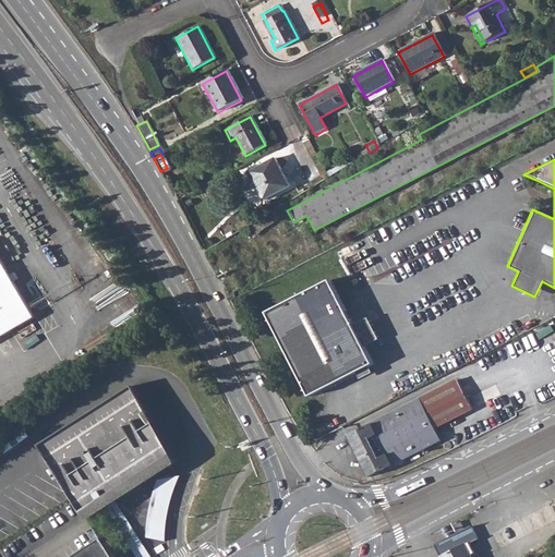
[(273,160),(251,172),(260,189),(255,190),(262,202),(288,188),(273,160)]
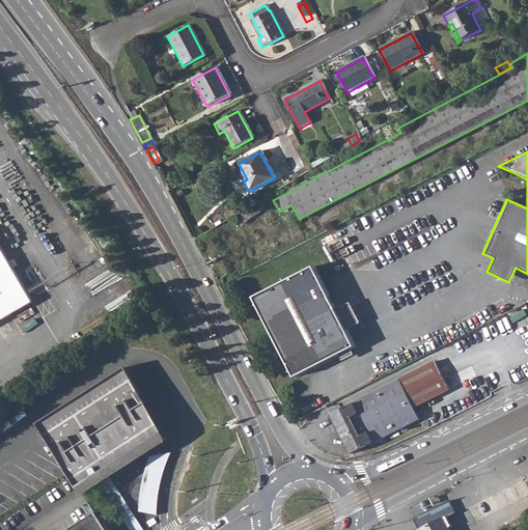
[(234,165),(243,180),(247,179),(239,164),(234,165)]
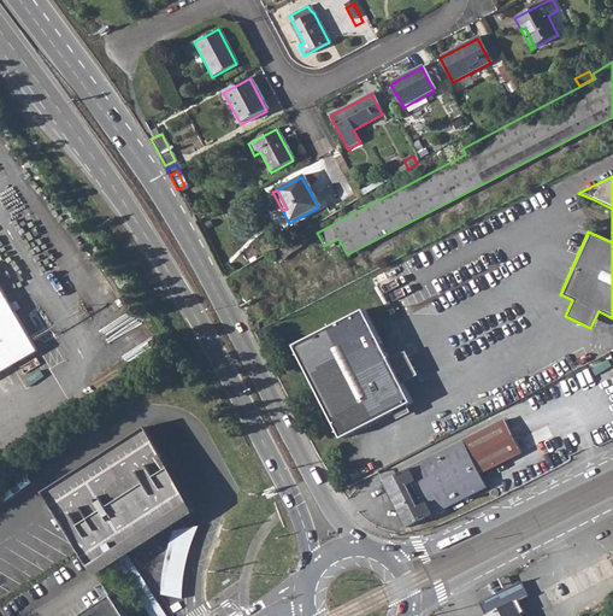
[(270,253),(275,262),(317,238),(311,228),(270,253)]
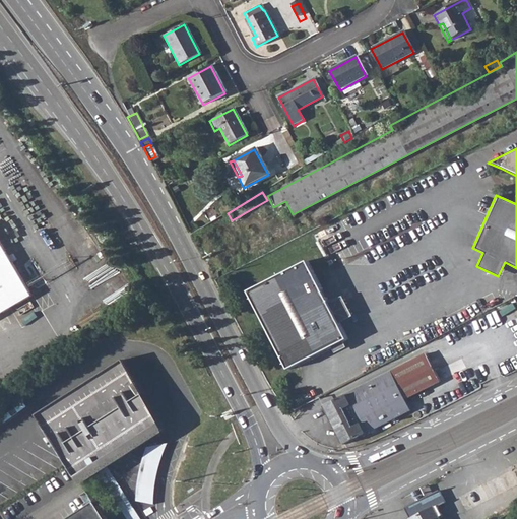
[(0,313),(29,296),(0,245),(0,313)]
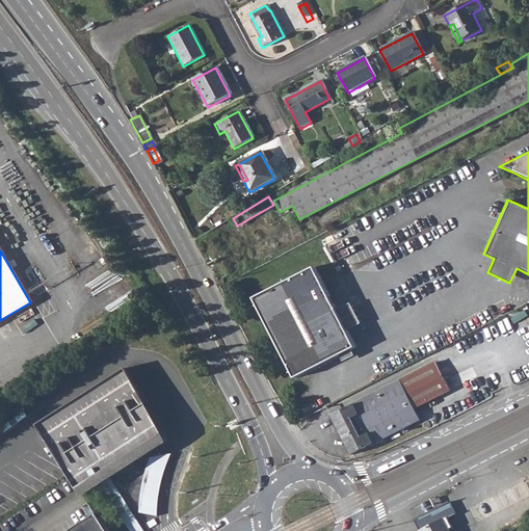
[(353,347),(345,330),(335,311),(312,267),(252,297),(292,378),(338,354),(349,348),(353,347)]
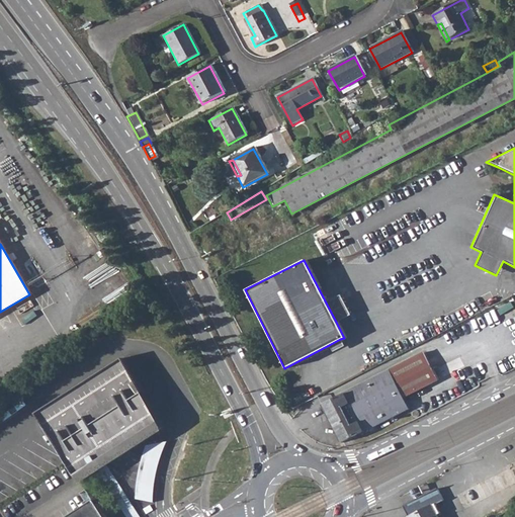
[(338,295),(326,303),(336,322),(349,315),(338,295)]
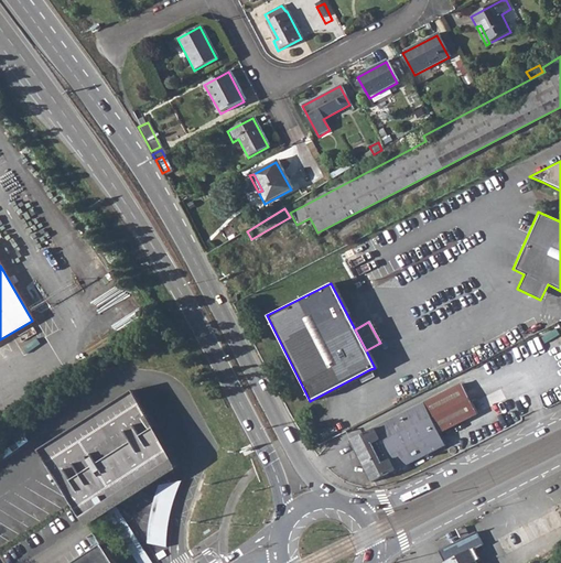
[(95,338),(101,352),(116,343),(109,331),(95,338)]
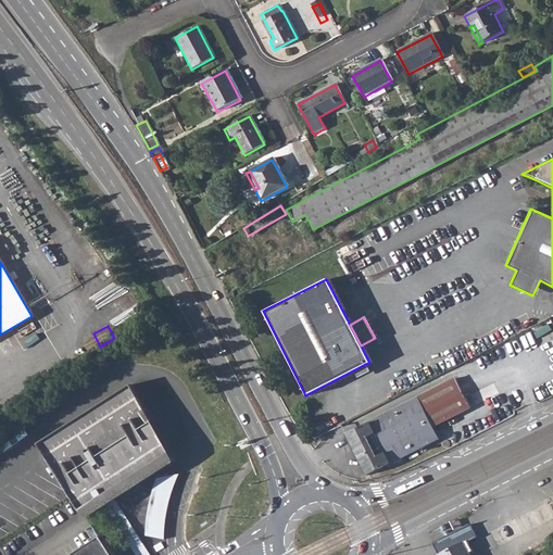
[(368,371),(365,364),(353,370),(356,378),(368,371)]
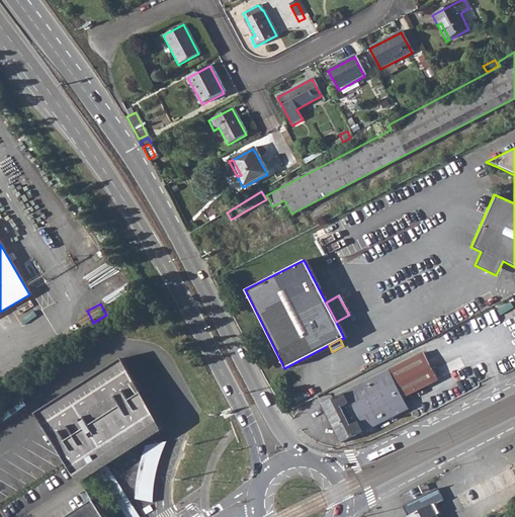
[(435,380),(421,352),(341,394),(361,432),(407,409),(401,398),(435,380)]
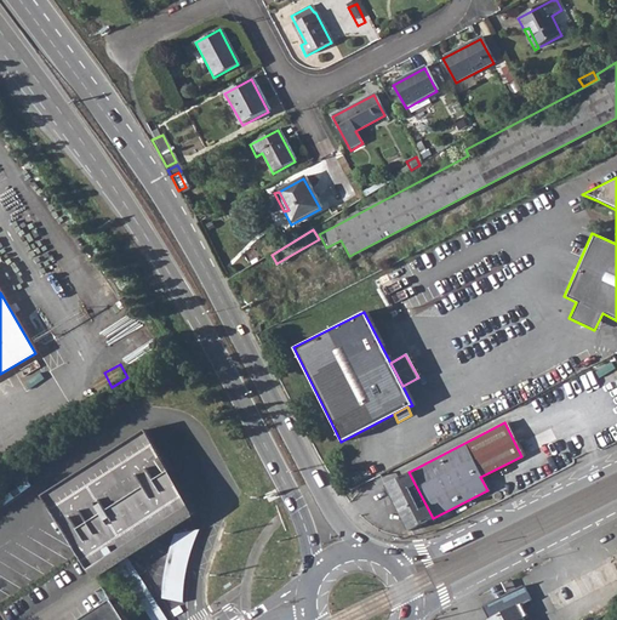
[(200,517),(150,428),(43,496),(100,582),(135,559),(152,549),(200,517)]
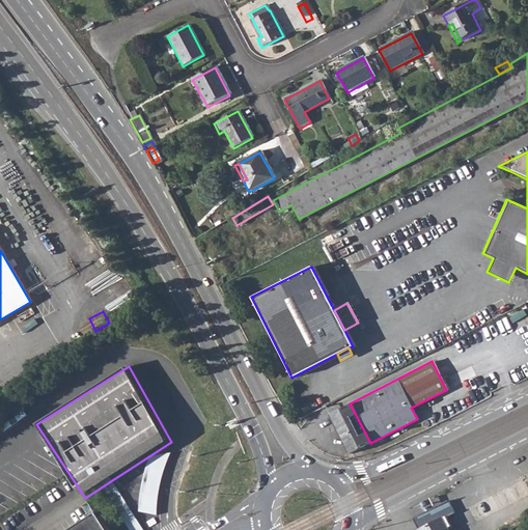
[(350,453),(370,443),(350,403),(328,414),(349,453),(350,453)]
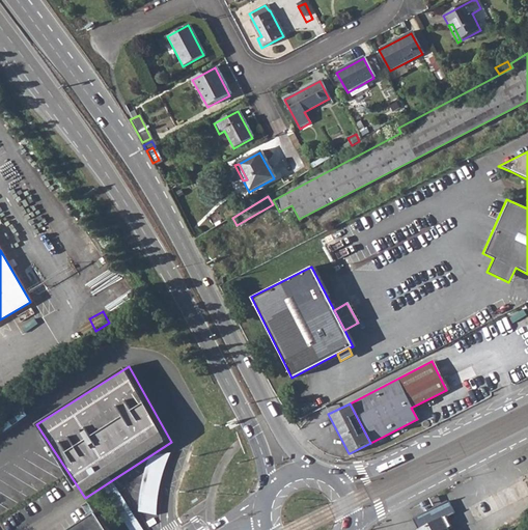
[(140,529),(111,482),(102,487),(127,529),(140,529)]
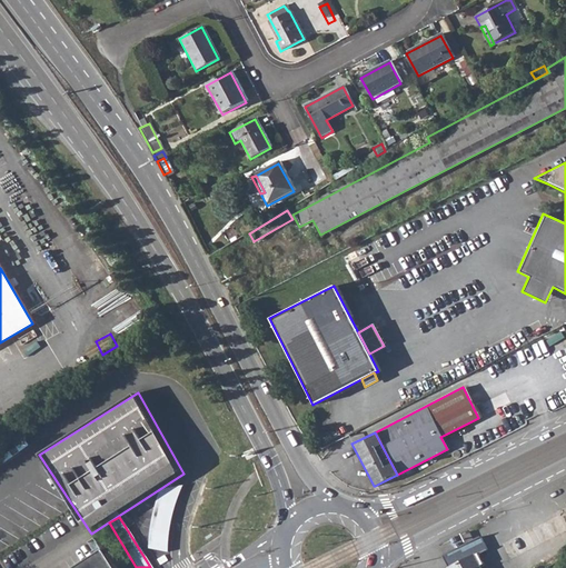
[(529,528),(523,531),(530,547),(536,544),(529,528)]
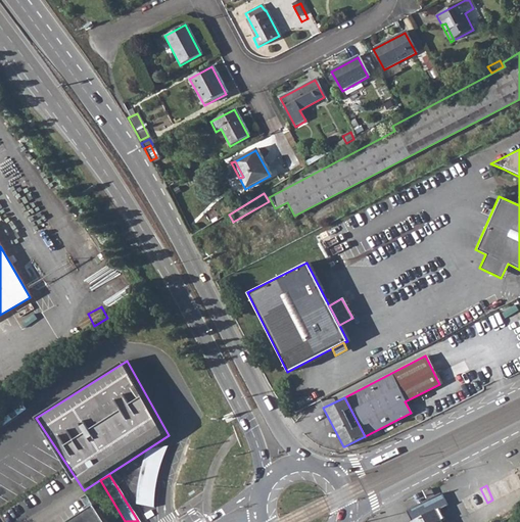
[(136,505),(151,507),(152,500),(152,492),(136,490),(136,497),(136,505)]
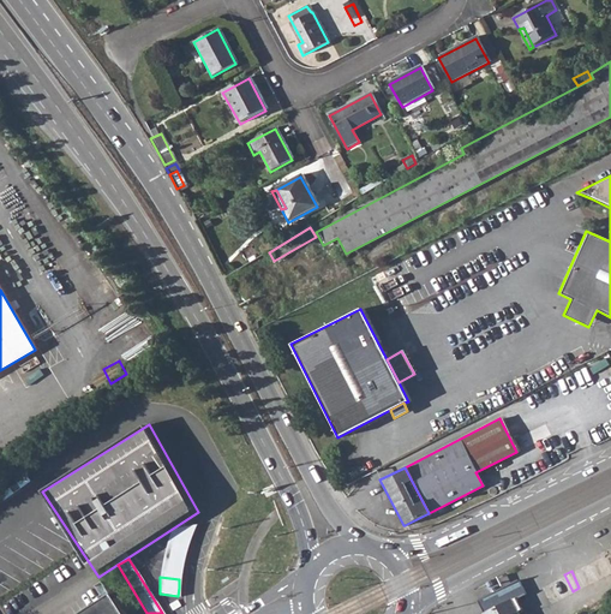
[(516,613),(515,612),(520,609),(514,600),(522,595),(515,582),(475,602),(480,613),(516,613)]
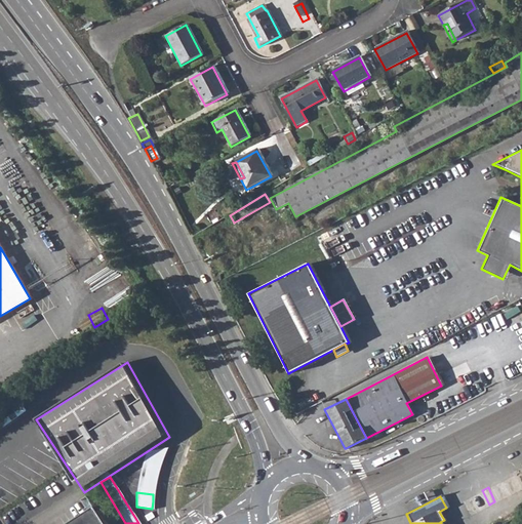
[(106,523),(98,512),(97,513),(93,508),(67,523),(106,523)]
